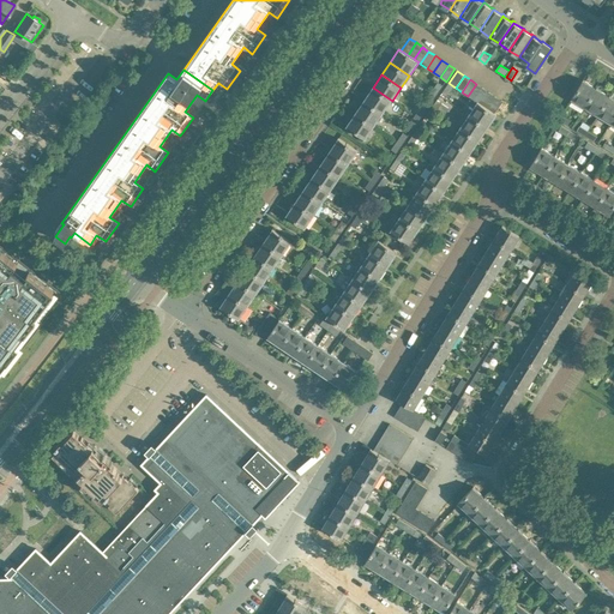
[(585,108),(597,89),(584,80),(571,100),(585,108)]
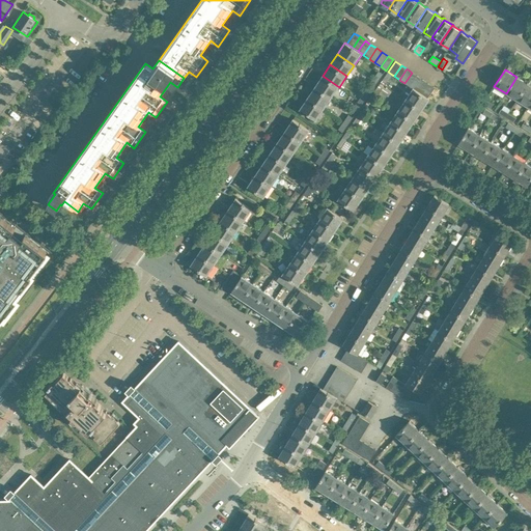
[(379,81),(384,74),(379,71),(373,78),(379,81)]
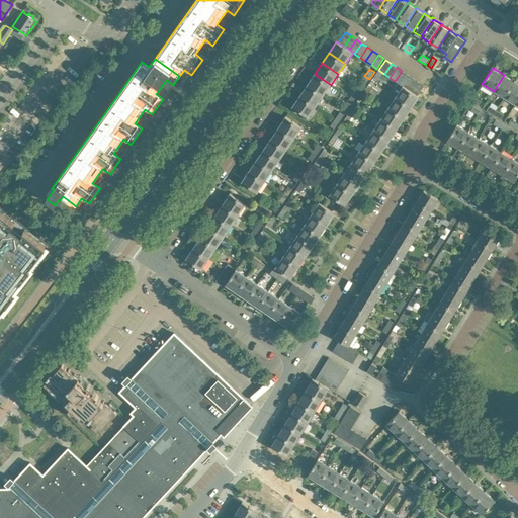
[(401,85),(408,74),(402,71),(395,81),(401,85)]
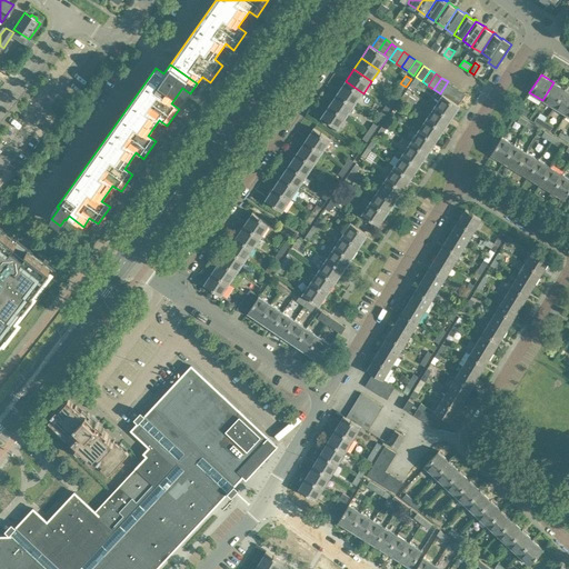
[(356,105),(363,93),(346,81),(337,92),(356,105)]
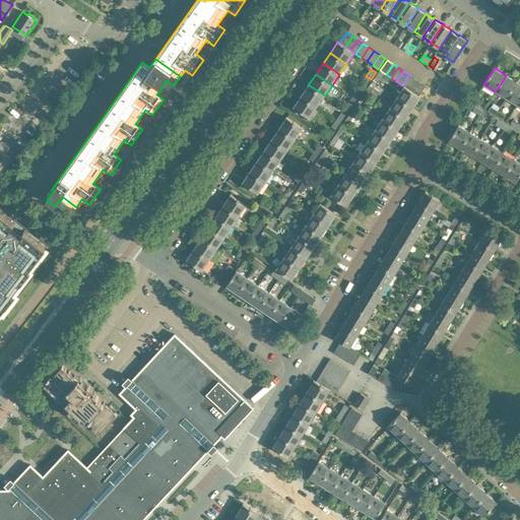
[(407,88),(414,78),(409,74),(402,85),(404,86),(407,88)]
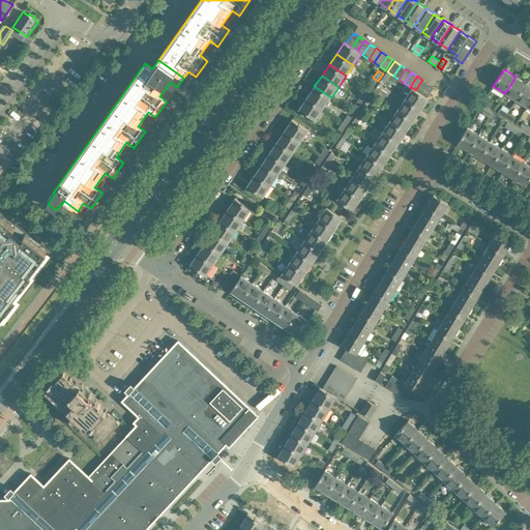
[(517,100),(527,83),(516,77),(505,93),(517,100)]
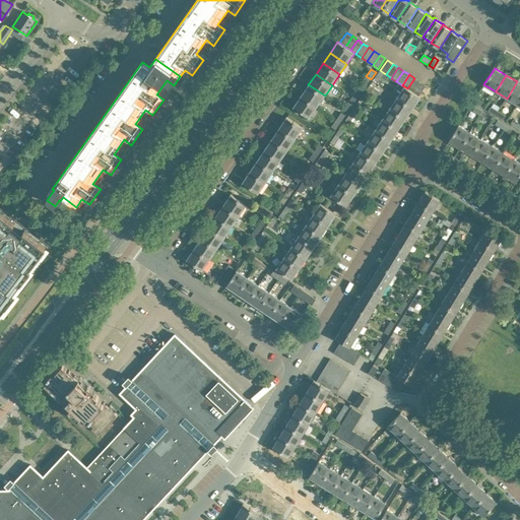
[(366,86),(371,79),(366,76),(361,83),(366,86)]
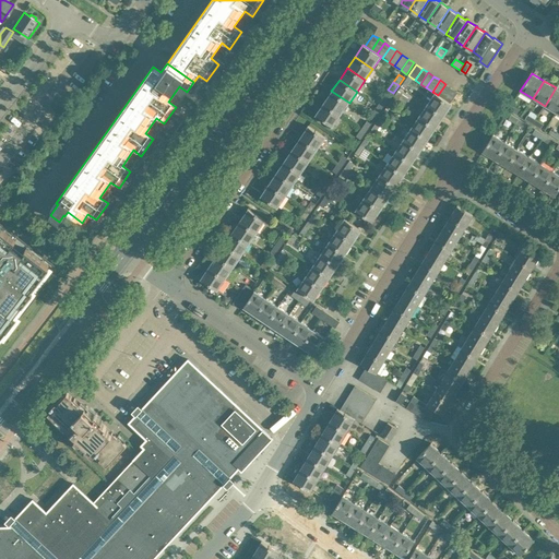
[(444,98),(451,88),(445,84),(438,95),(444,98)]
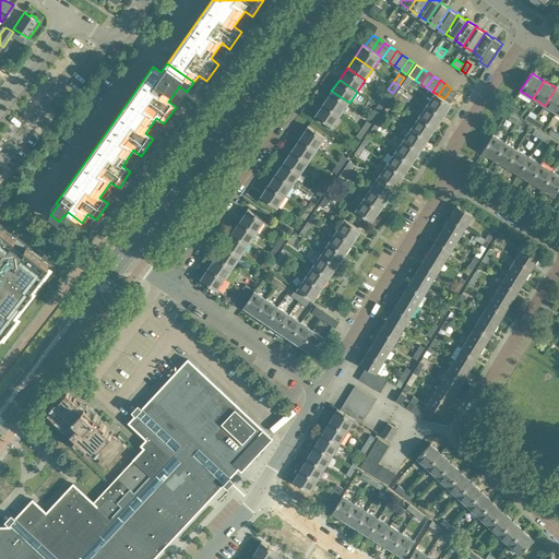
[(556,114),(558,108),(558,90),(556,87),(545,106),(556,114)]
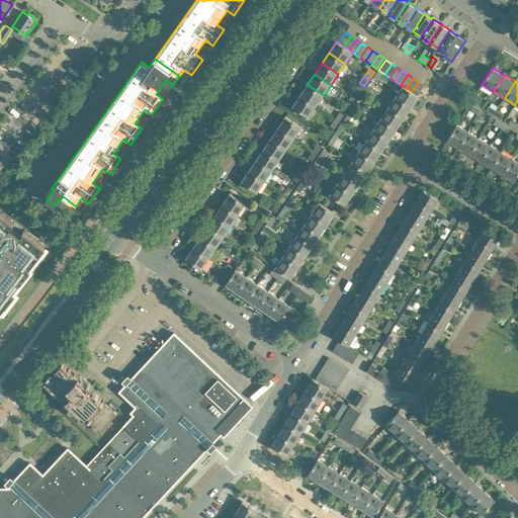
[(417,95),(424,85),(418,82),(412,91),(417,95)]
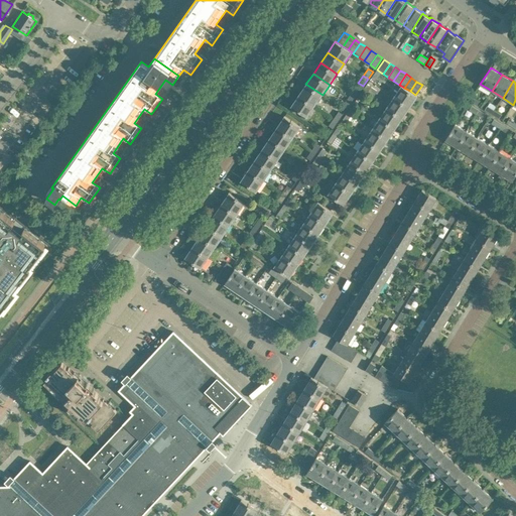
[(314,106),(323,95),(305,84),(298,95),(314,106)]
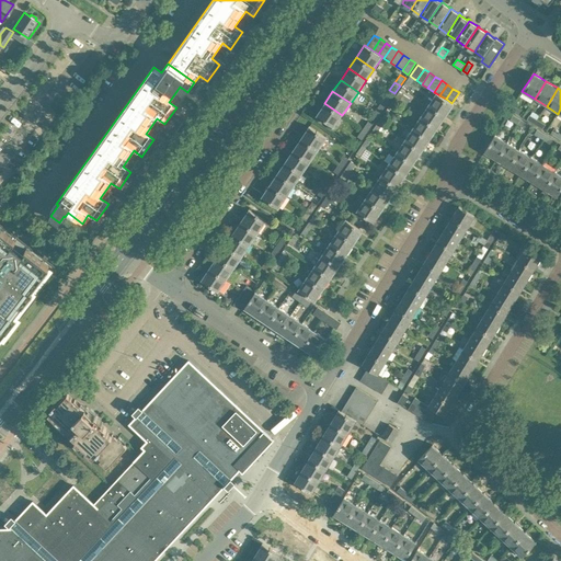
[(399,102),(404,94),(400,91),(395,99),(399,102)]
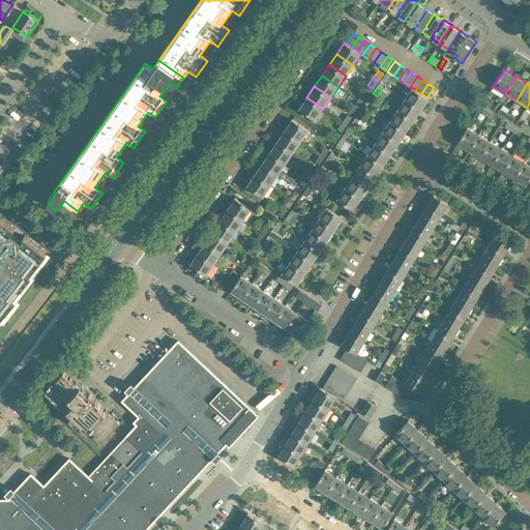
[(421,93),(415,90),(412,88),(405,99),(421,111),(429,99),(427,97),(421,93)]
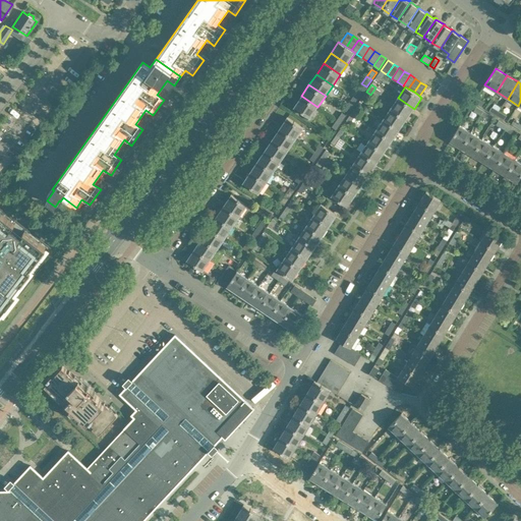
[(356,101),(361,94),(357,91),(352,99),(356,101)]
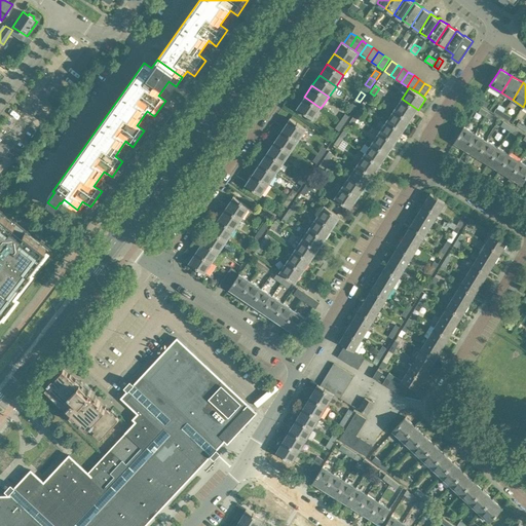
[(369,103),(374,96),(370,92),(365,100),(369,103)]
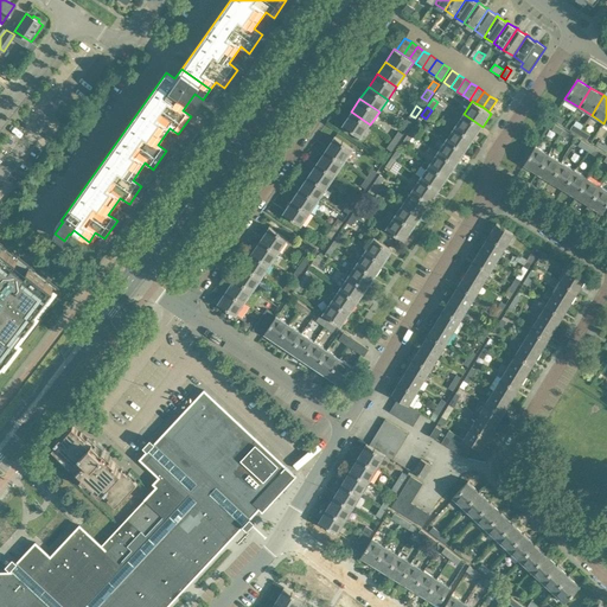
[(362,138),(370,125),(351,112),(343,125),(362,138)]
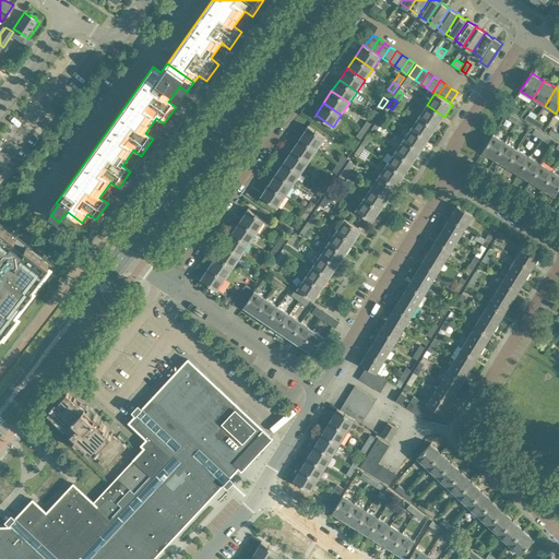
[(516,114),(520,109),(511,104),(509,109),(516,114)]
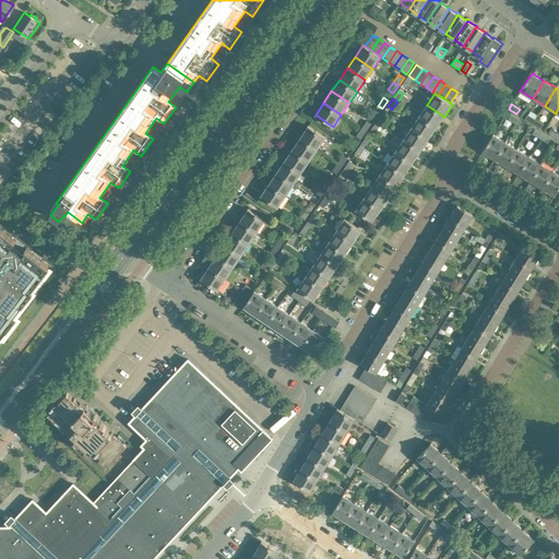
[(444,117),(427,105),(418,116),(437,128),(444,117)]
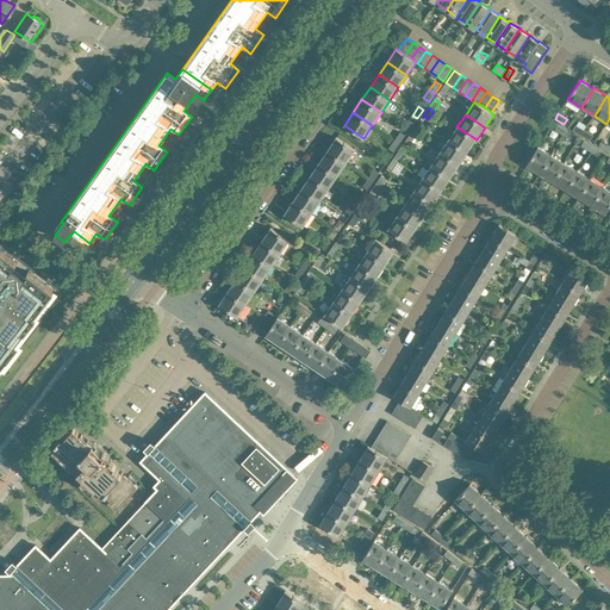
[(412,126),(417,118),(412,116),(406,123),(412,126)]
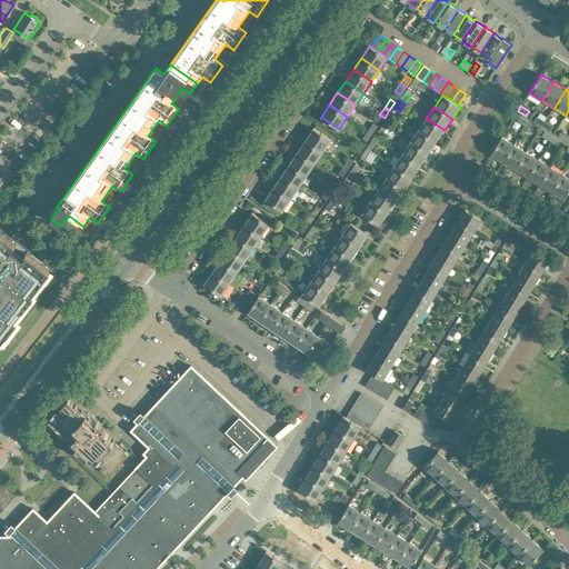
[(388,127),(393,119),(389,116),(383,125),(388,127)]
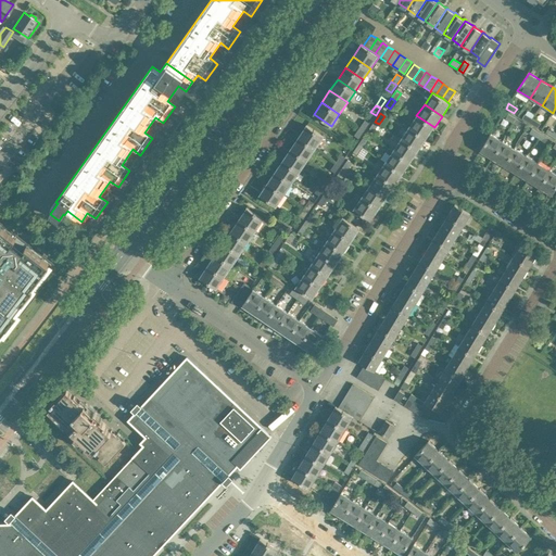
[(514,123),(516,119),(508,114),(506,118),(514,123)]
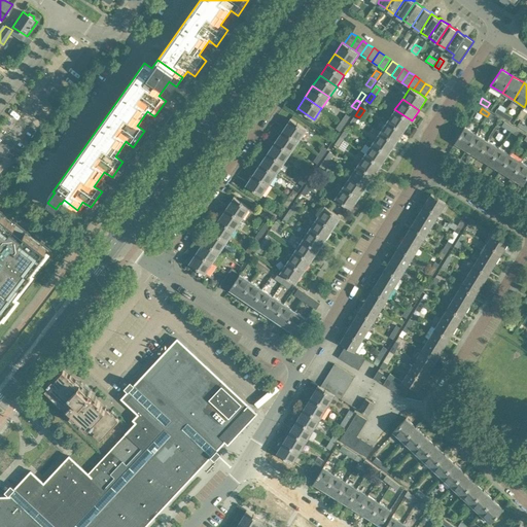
[(505,112),(497,108),(495,112),(502,117),(505,112)]
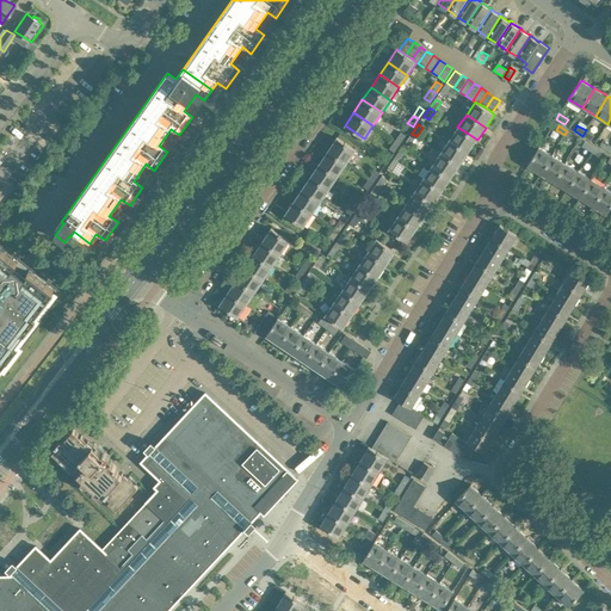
[(477,140),(457,127),(449,140),(468,153),(477,140)]
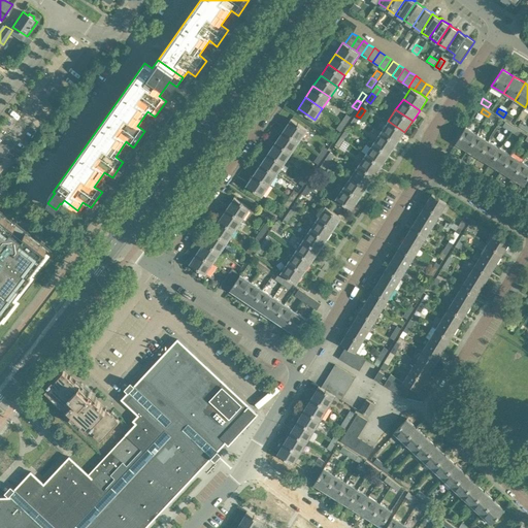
[(510,122),(514,118),(506,112),(503,118),(510,122)]
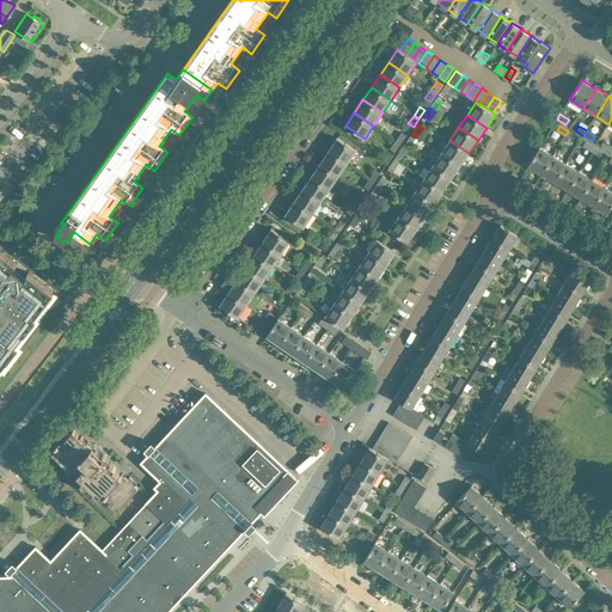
[(401,145),(408,135),(402,132),(396,141),(401,145)]
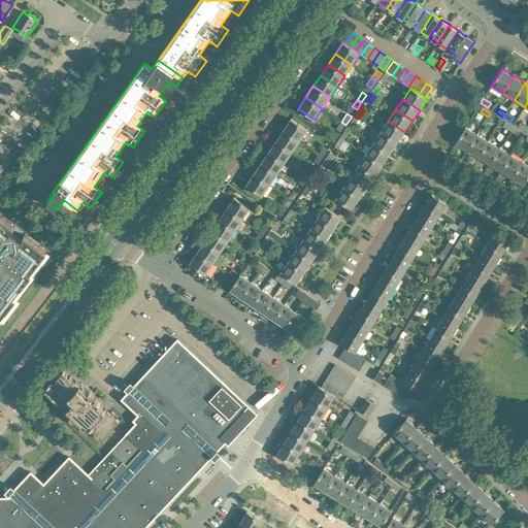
[(498,118),(490,113),(488,117),(495,122),(498,118)]
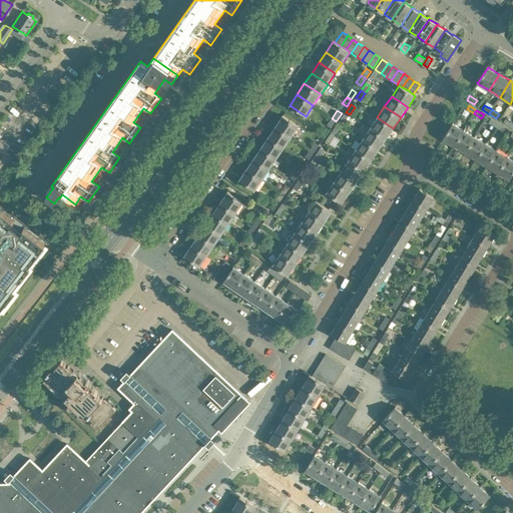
[(346,121),(350,114),(346,112),(342,118),(346,121)]
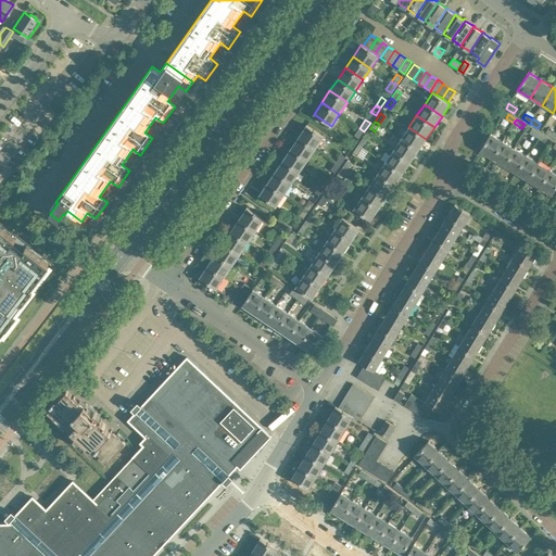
[(316,149),(324,137),(306,125),(299,137),(316,149)]
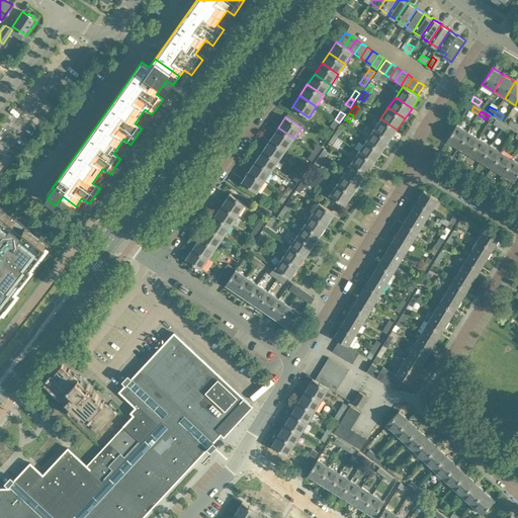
[(390,141),(397,130),(380,118),(373,130),(390,141)]
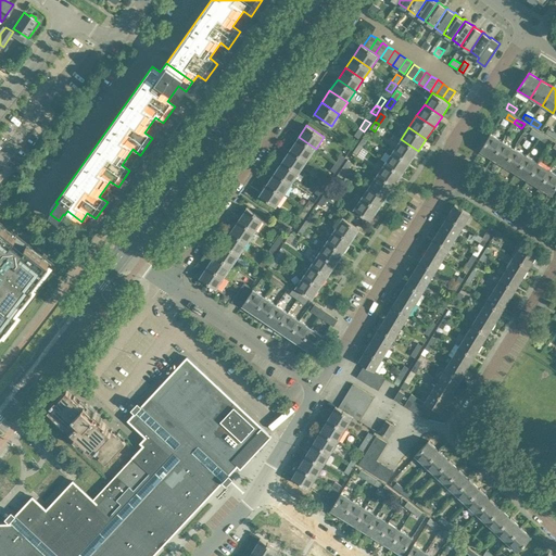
[(359,138),(364,131),(359,128),(355,135),(359,138)]
